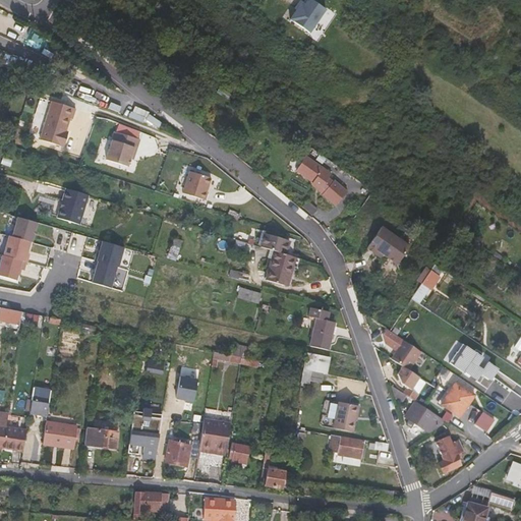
[(310,33),(327,9),(312,0),(307,0),(305,4),(303,7),(299,5),(290,19),(310,33)]
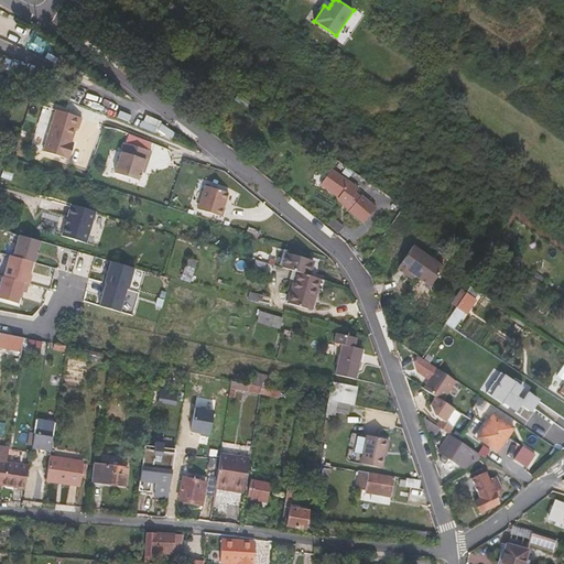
[(44,153),(69,162),(73,151),(71,150),(76,131),(79,131),(85,116),(58,107),(44,153)]
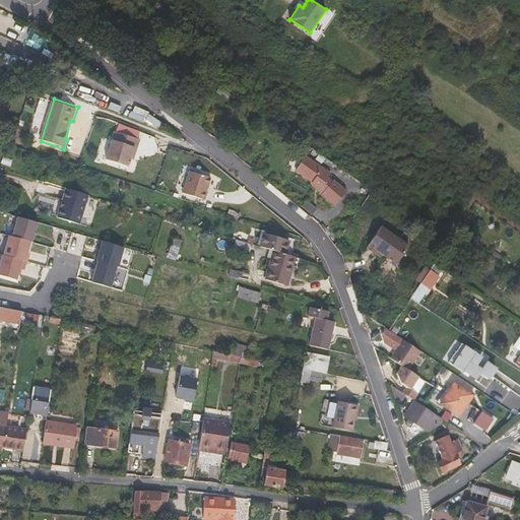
[(116,134),(138,141),(140,134),(119,126),(116,134)]
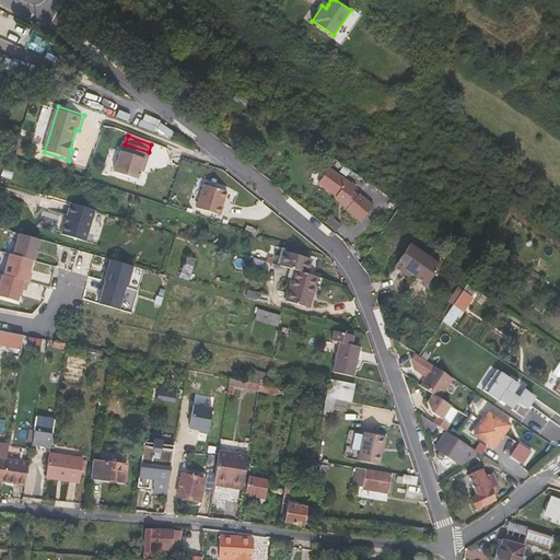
[(125,144),(121,154),(115,175),(138,182),(141,173),(144,174),(151,153),(149,152),(125,144)]
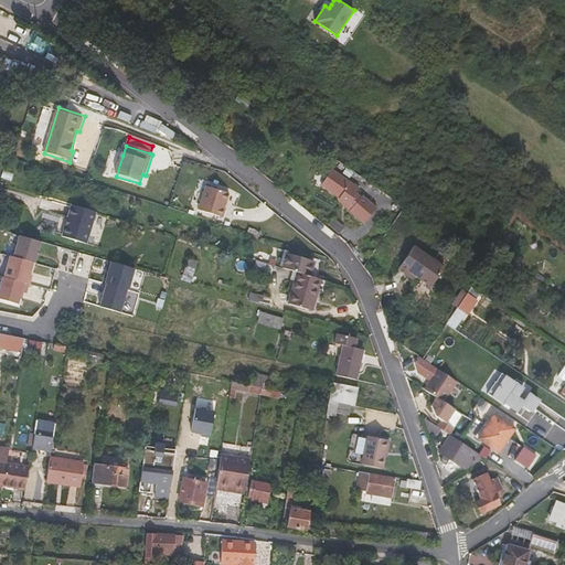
[(320,185),(338,199),(342,201),(350,209),(348,211),(362,223),(375,208),(361,196),(360,198),(354,194),(358,190),(330,170),(320,185)]
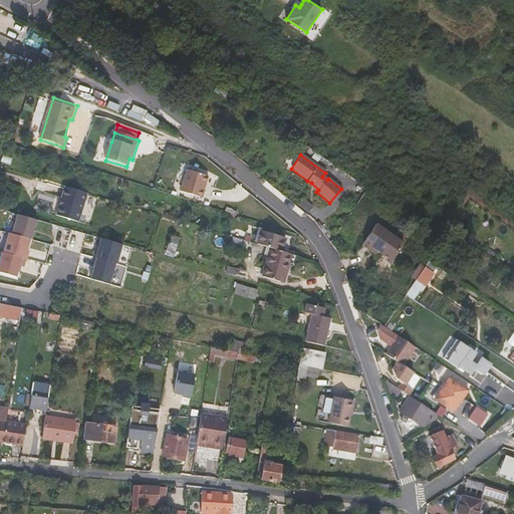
[(208,179),(188,172),(181,194),(203,201),(205,194),(204,193),(208,179)]
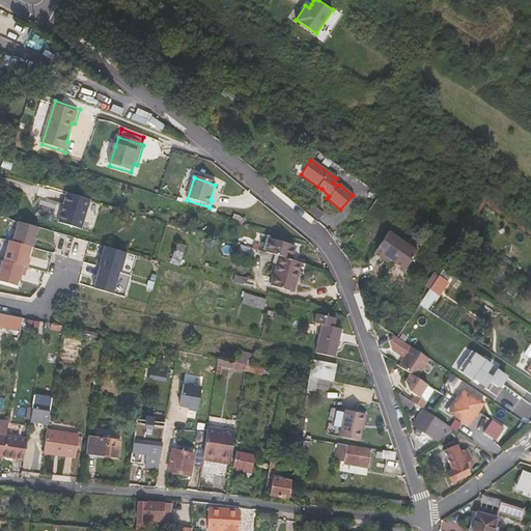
[(322,189),(317,187),(316,189),(327,198),(329,196),(322,189)]
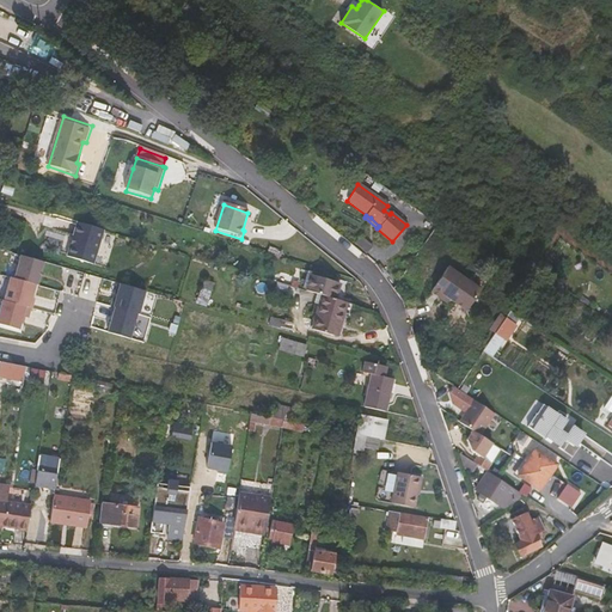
[(102,228),(77,221),(72,236),(73,237),(72,244),(69,243),(66,255),(92,263),(102,228)]
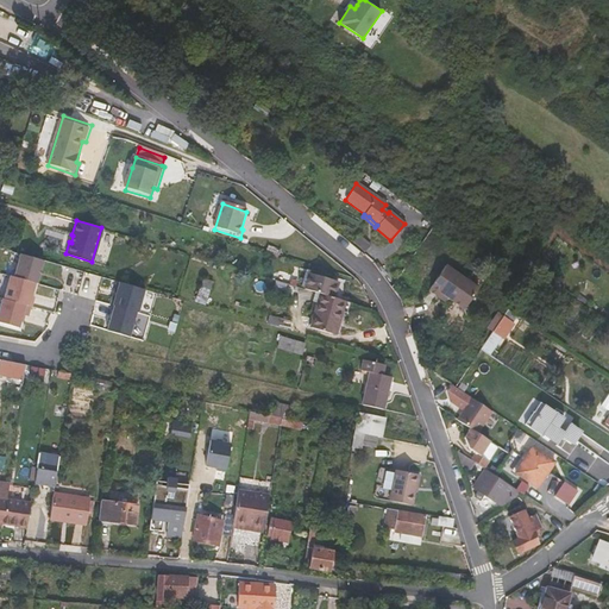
[(38,283),(44,261),(20,253),(14,277),(36,283),(38,283)]
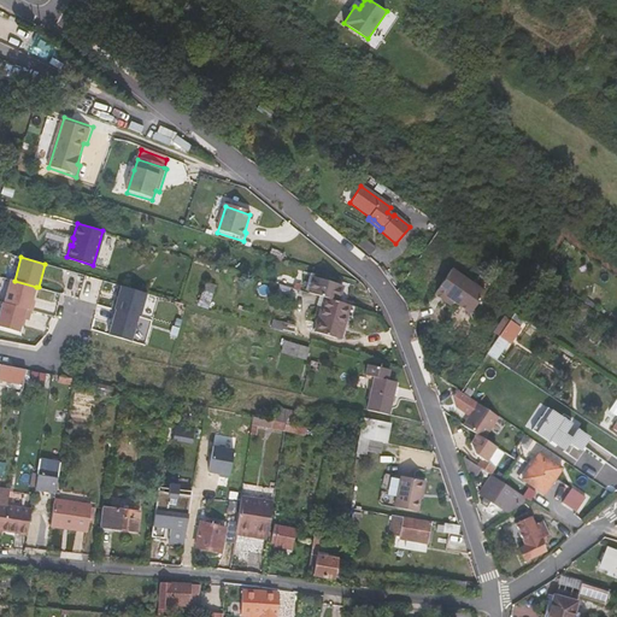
[(444,298),(451,303),(468,315),(483,294),(451,270),(433,294),(441,301),(444,298)]
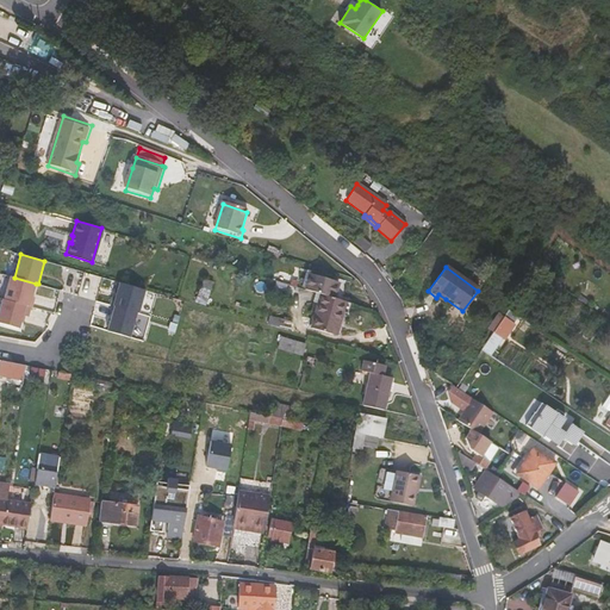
[(321,293),(334,298),(338,281),(310,273),(305,287),(305,288),(316,292),(321,293)]
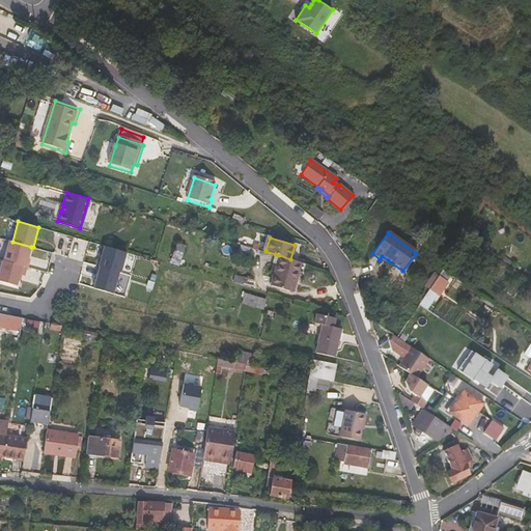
[(28,258),(31,247),(12,242),(9,241),(4,260),(27,268),(28,268),(30,259),(28,258)]
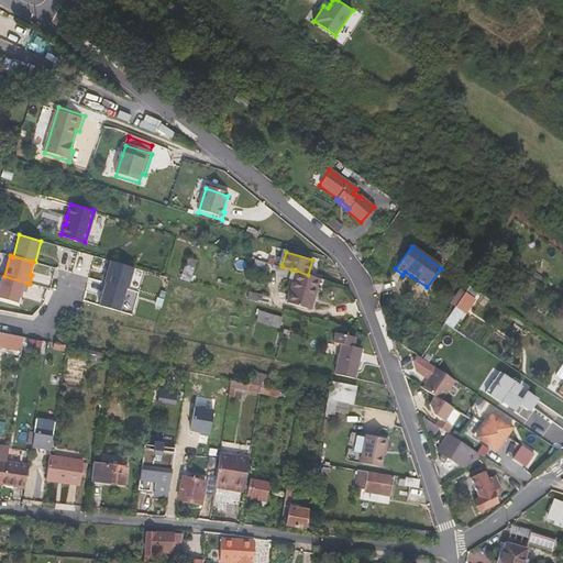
[(183,278),(189,280),(197,260),(189,257),(183,278)]
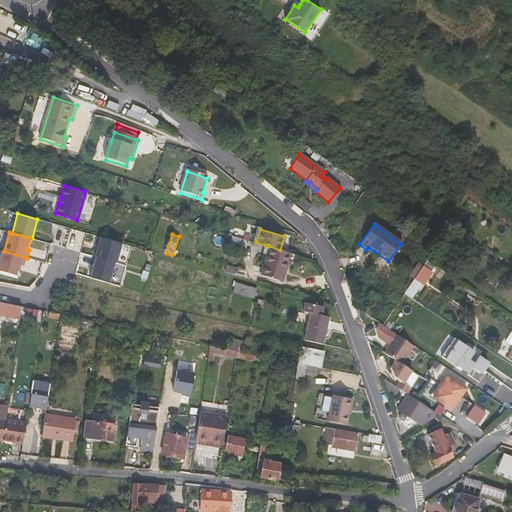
[(95,248),(93,256),(96,257),(115,262),(116,263),(122,243),(101,237),(97,249),(95,248)]
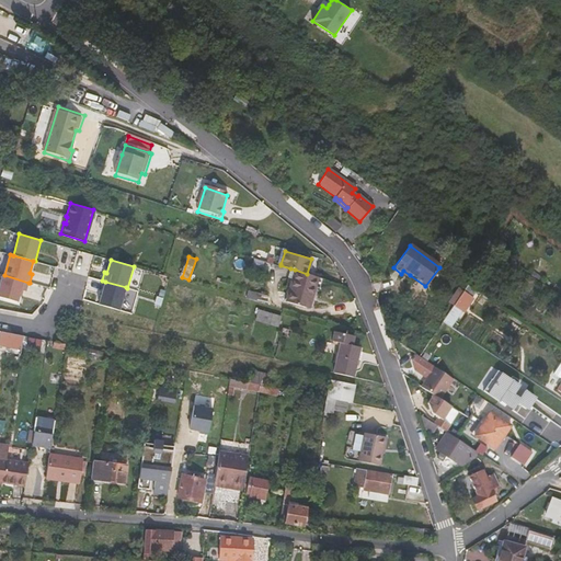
[(316,284),(318,277),(307,274),(295,270),(293,277),(316,284)]
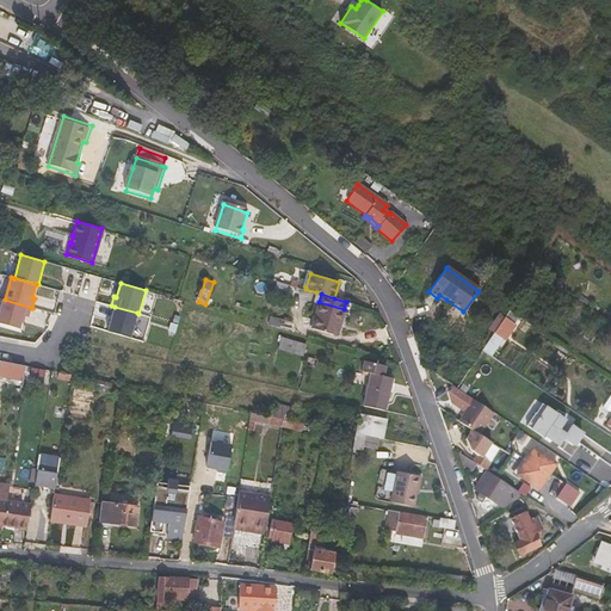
[(29,318),(31,308),(5,300),(4,300),(0,310),(0,323),(19,329),(22,322),(23,316),(25,316),(29,318)]
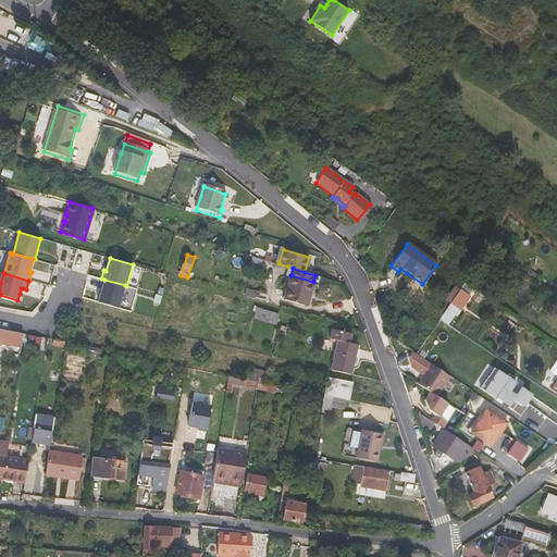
[(291,275),(288,283),(311,289),(313,282),(291,275)]
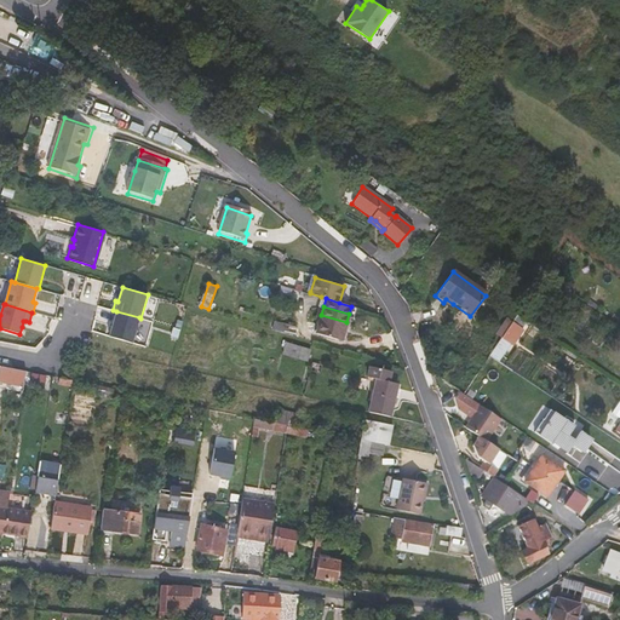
[(139,317),(116,311),(109,337),(132,343),(139,317)]
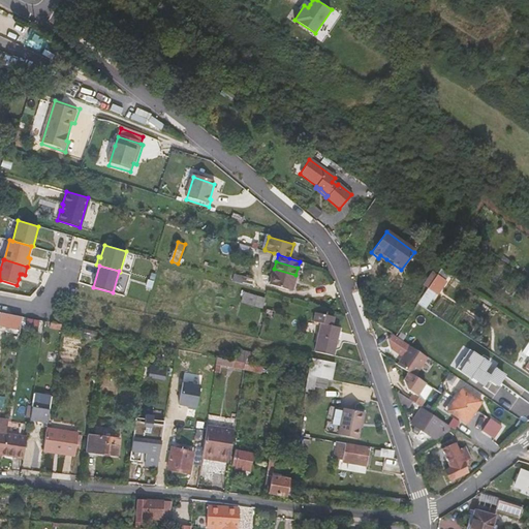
[(296,275),(274,269),(273,272),(270,283),(290,289),(296,275)]
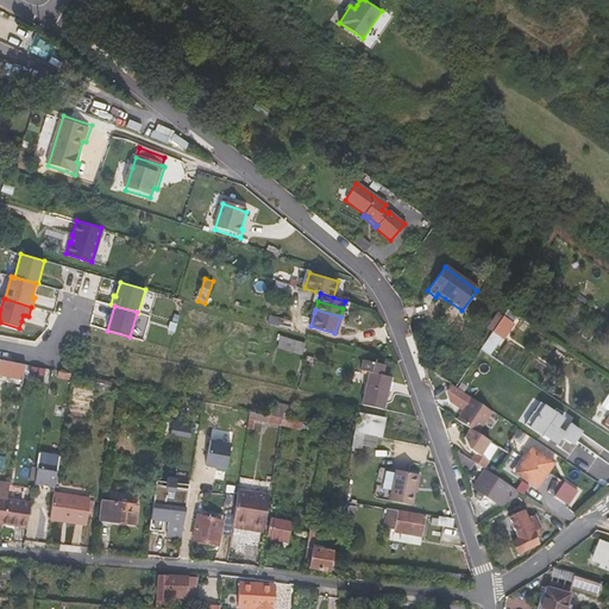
[(268,324),(288,330),(290,321),(270,315),(268,324)]
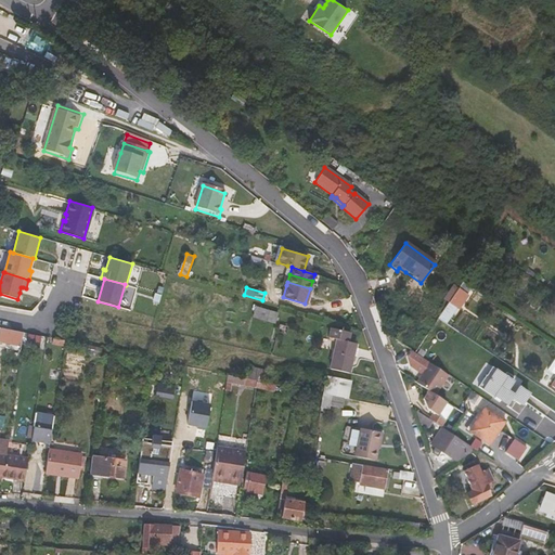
[(460,287),(453,296),(461,301),(467,293),(460,287)]
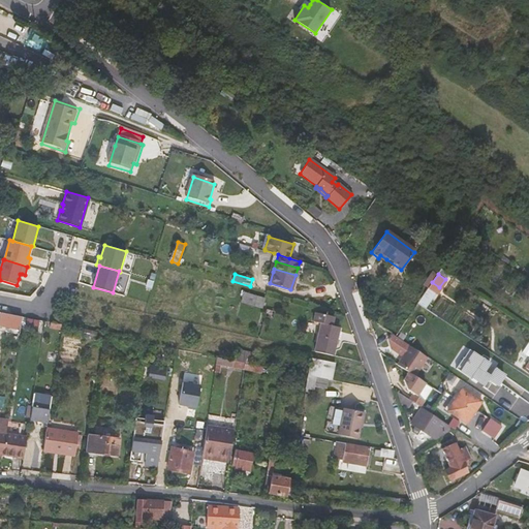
[(432,282),(429,286),(436,291),(439,287),(432,282)]
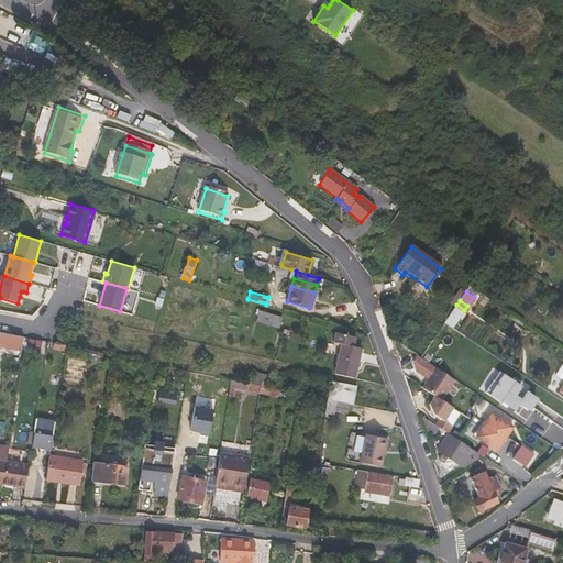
[(258,322),(283,329),(286,317),(263,310),(262,311),(260,319),(258,322)]
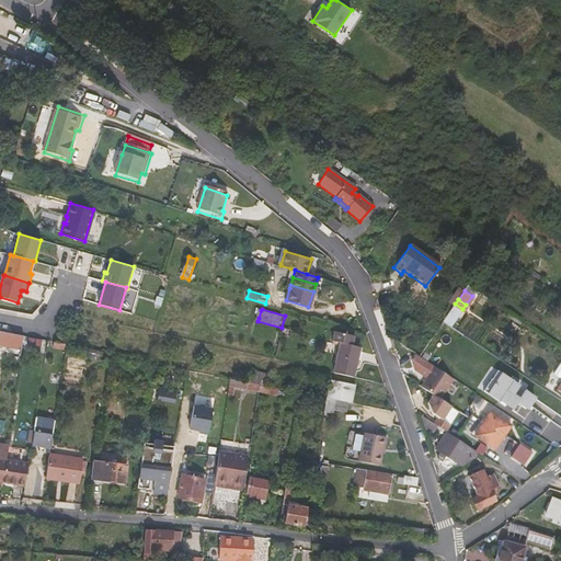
[(340,342),(333,371),(354,376),(358,357),(363,358),(365,351),(359,350),(361,347),(352,345),(355,331),(329,325),(325,339),(340,342)]
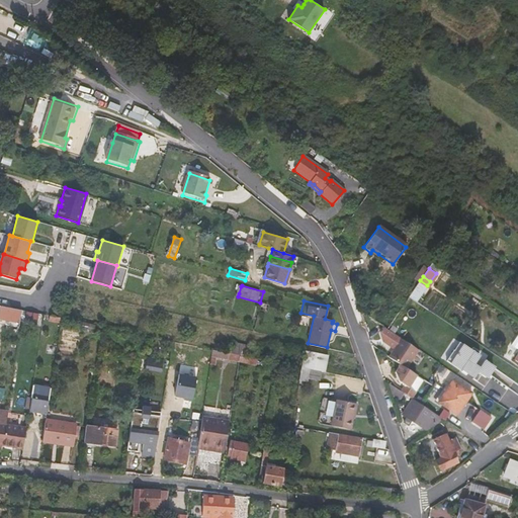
[(7,310),(7,308),(0,306),(0,319),(6,320),(6,318),(20,320),(21,312),(7,310)]
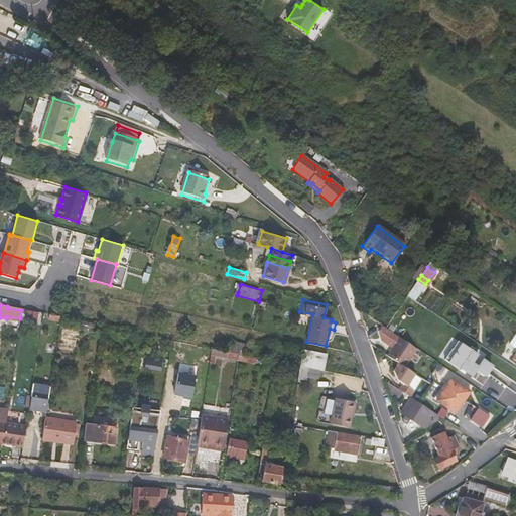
[(416,348),(380,324),(376,331),(379,339),(392,348),(387,356),(398,363),(404,367),(416,348)]
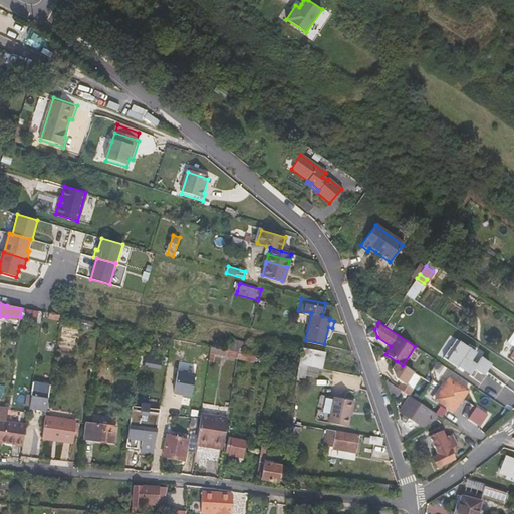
[(238,352),(247,353),(249,342),(230,338),(227,349),(238,352)]
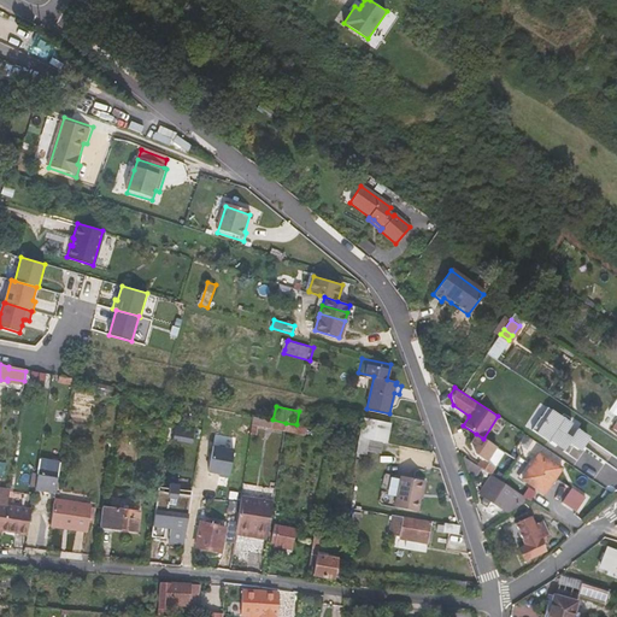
[(234,421),(236,412),(216,409),(213,416),(234,421)]
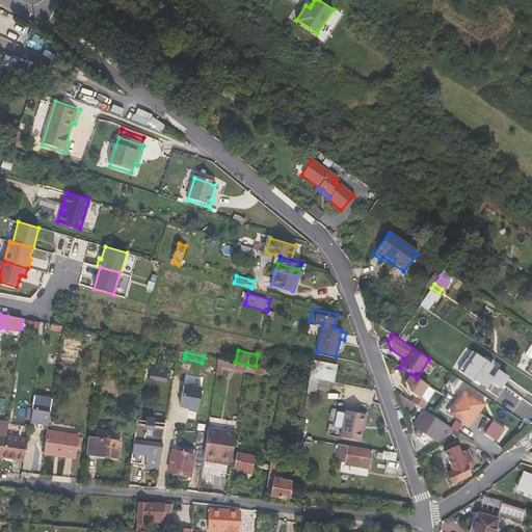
[(484,360),(477,354),(472,363),(468,361),(460,371),(474,379),(475,378),(487,386),(485,388),(489,391),(495,383),(499,387),(506,376),(498,370),(493,377),(485,372),(493,361),(485,356),(484,360)]
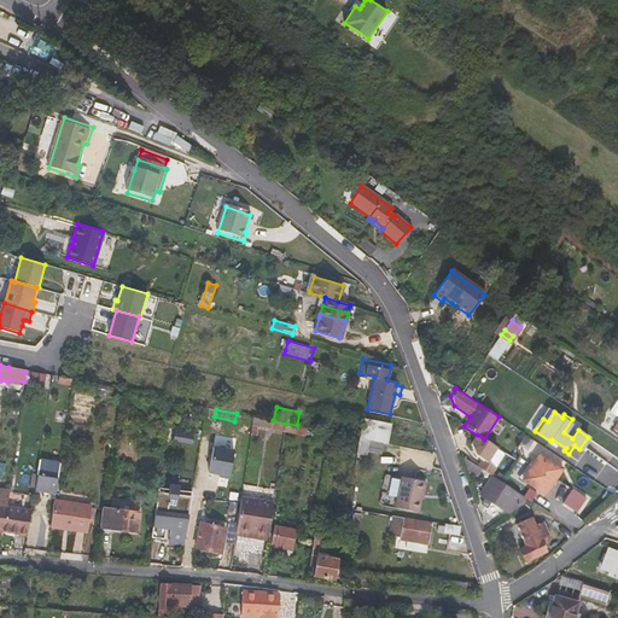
[(390,426),(365,420),(361,438),(386,444),(390,426)]
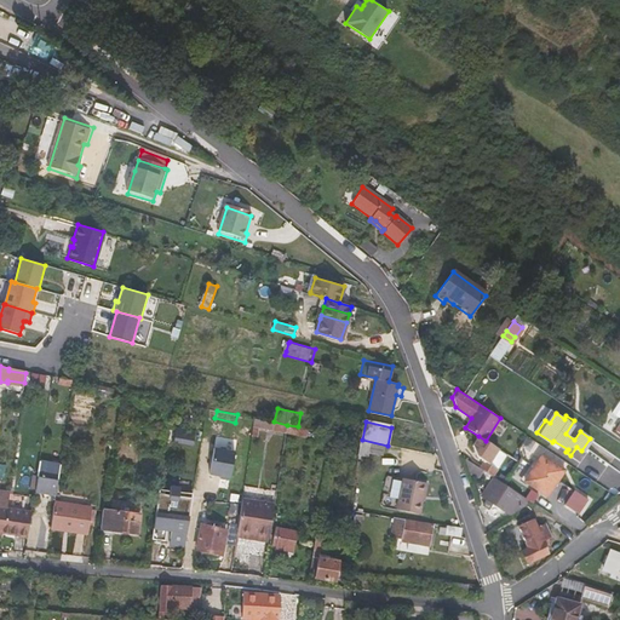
[(306,436),(309,429),(298,426),(287,425),(286,431),(306,436)]
